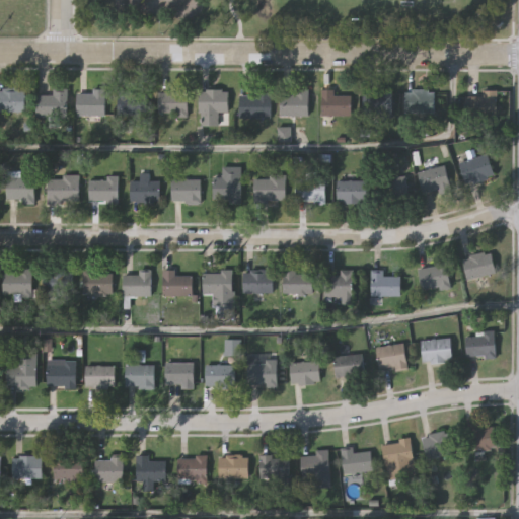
[(27,110),(0,110),(0,89),(4,89),(4,86),(21,86),(21,90),(27,90),(27,110)]
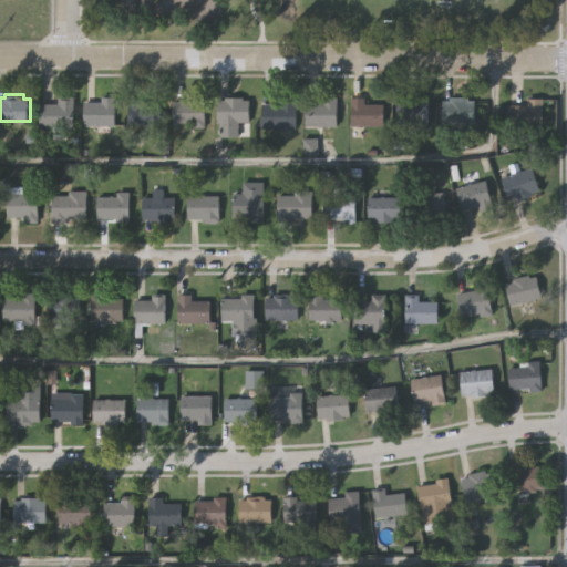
[(163,124),(130,124),(130,94),(144,95),(144,102),(163,103),(163,124)]
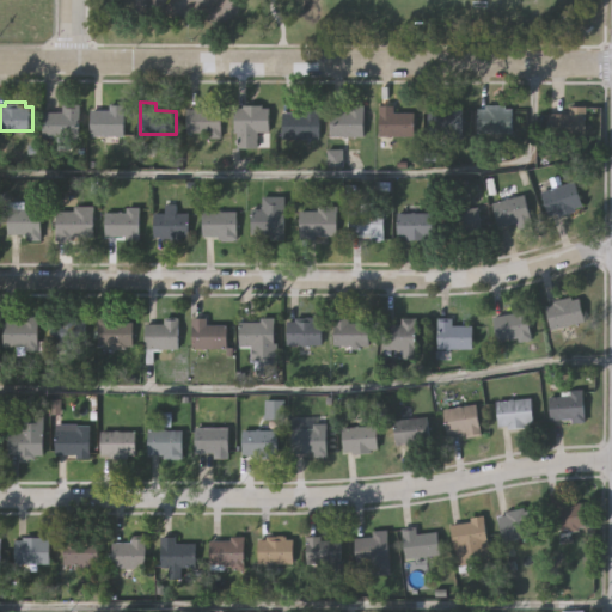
[(81,138),(44,136),(44,110),(65,110),(65,103),(81,103),(81,138)]
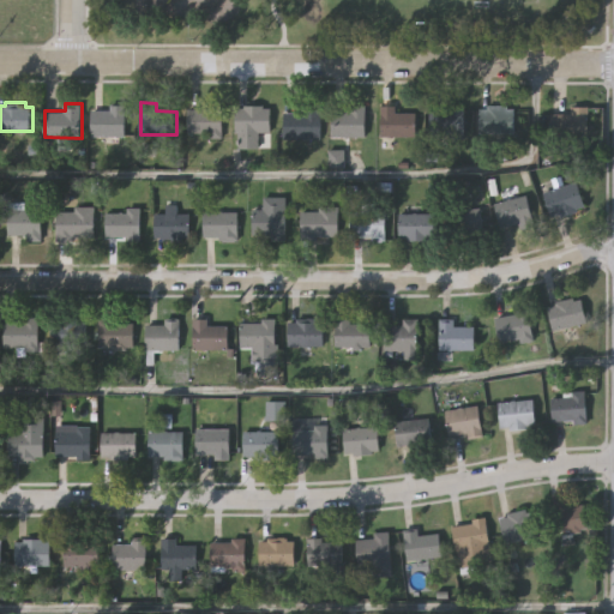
[(92,134),(92,109),(112,109),(112,103),(127,103),(127,134),(92,134)]
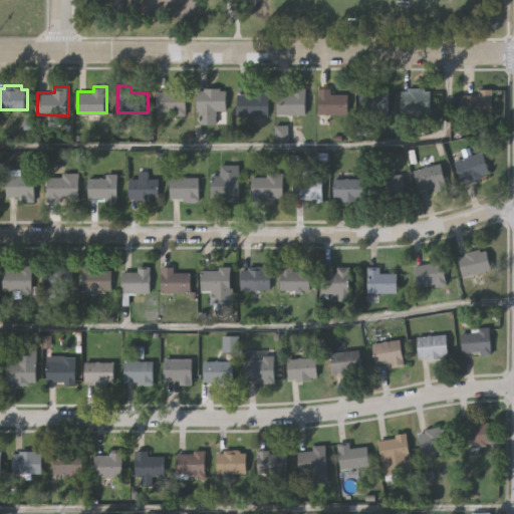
[(227,109),(218,109),(217,122),(200,122),(200,109),(198,109),(198,88),(205,88),(205,86),(221,87),(221,89),(227,89),(227,109)]
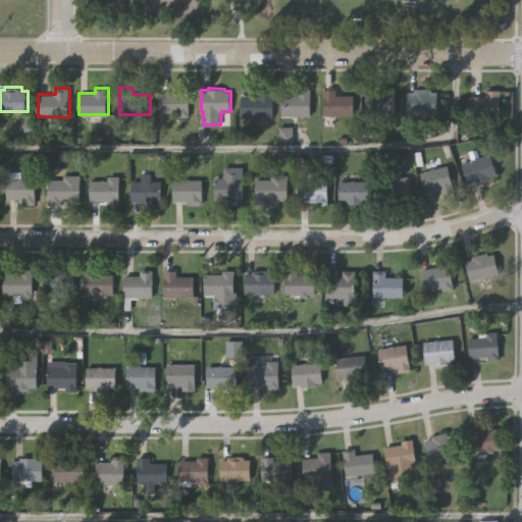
[(274,117),(263,116),(263,124),(242,124),(242,95),(260,95),(260,88),(274,88),(274,117)]
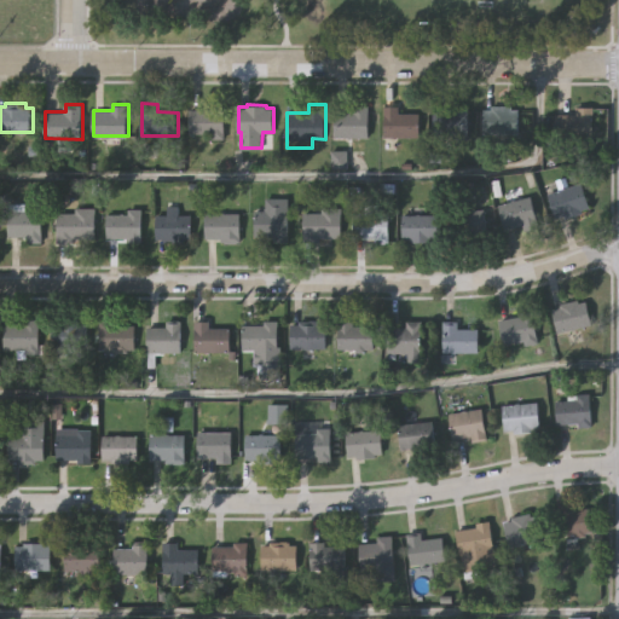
[(421,113),(421,137),(385,136),(386,104),(400,104),(400,113),(421,113)]
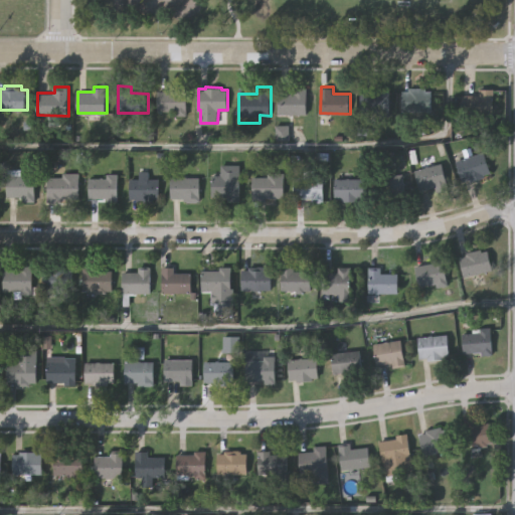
[(391,88),(391,115),(380,115),(380,111),(361,111),(361,91),(379,91),(379,88),(381,88),(381,87),(388,87),(388,88),(391,88)]
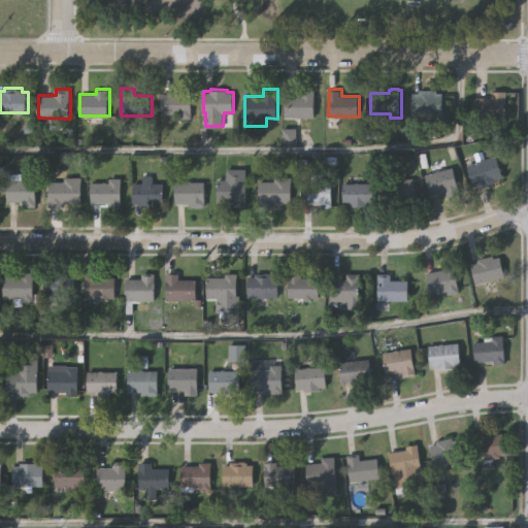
[(191,119),(179,119),(179,113),(161,113),(161,93),(179,94),(179,90),(191,90),(191,119)]
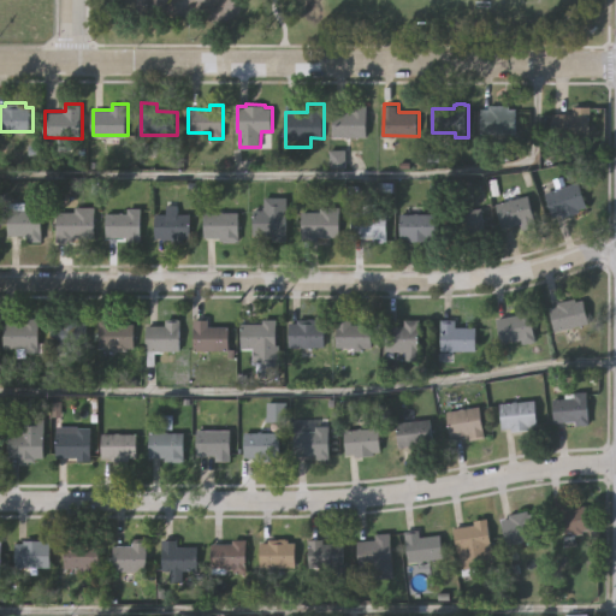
[(365,136),(331,136),(331,110),(350,110),(351,105),(365,105),(365,136)]
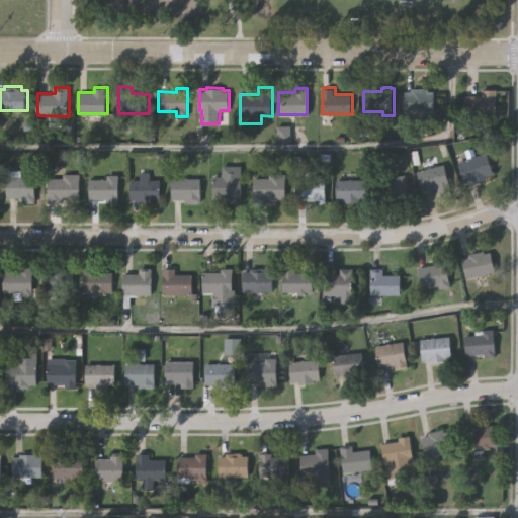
[(404,112),(404,91),(411,91),(411,89),(428,89),(428,92),(433,92),(434,112),(404,112)]
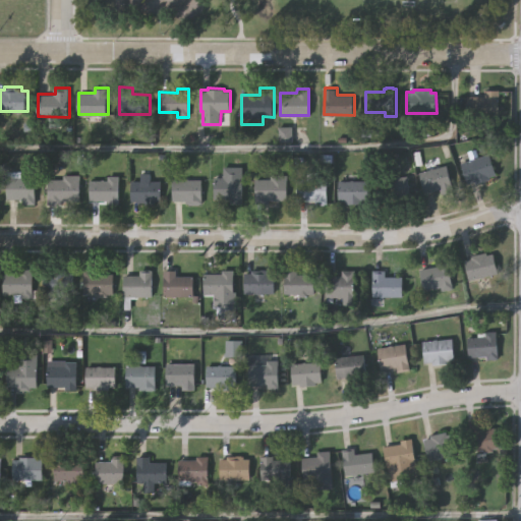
[(498,119),(466,118),(466,97),(483,97),(483,90),(499,90),(498,119)]
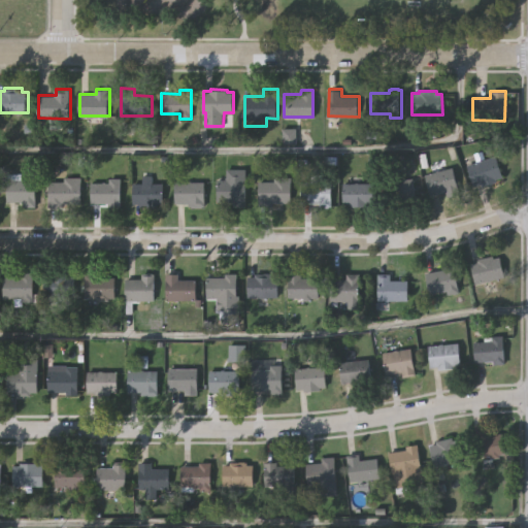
[(504,175),(497,177),(498,180),(484,186),(483,183),(475,185),(469,164),(480,161),(476,152),(484,150),(487,158),(498,155),(504,175)]
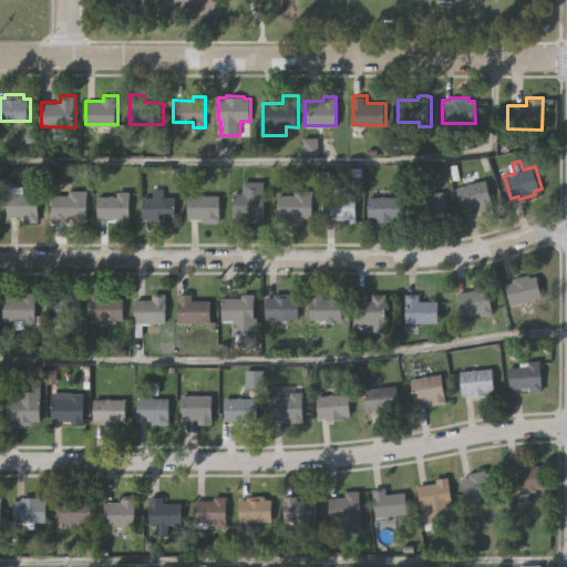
[(464,210),(457,187),(487,178),(496,207),(482,210),(481,205),(464,210)]
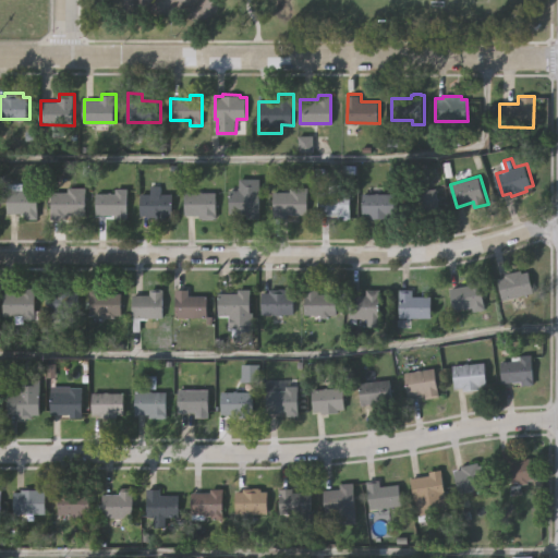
[(229,211),(229,189),(239,189),(239,177),(259,177),(261,217),(246,218),(246,211),(229,211)]
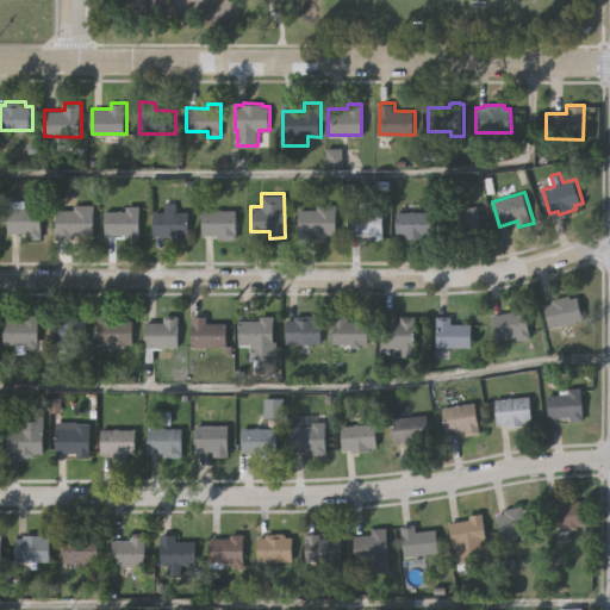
[(8,232),(7,206),(10,206),(10,199),(25,199),(25,207),(42,207),(42,238),(27,238),(27,232),(8,232)]
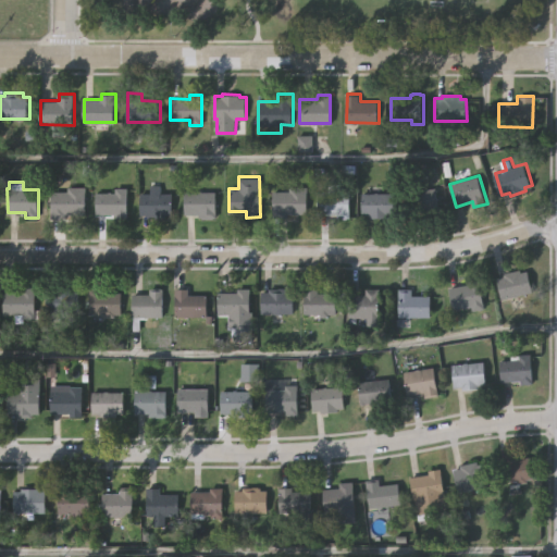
[(349,218),(337,218),(337,212),(318,212),(318,190),(329,192),(329,183),(349,184),(349,218)]
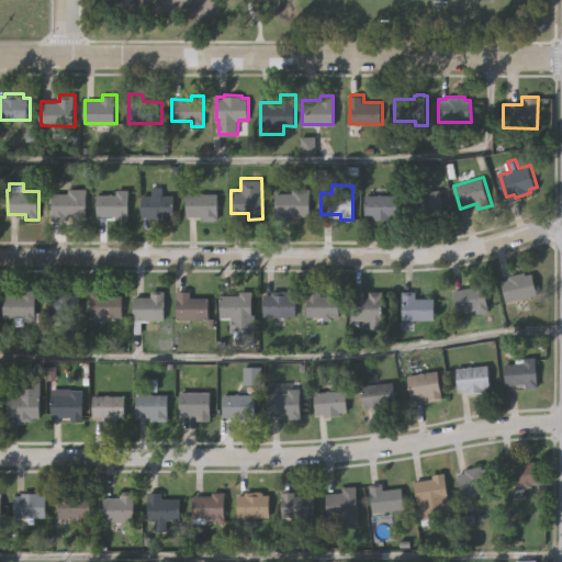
[(143,216),(143,194),(153,194),(153,186),(164,186),(164,193),(175,193),(176,216),(169,216),(169,218),(150,220),(150,216),(143,216)]
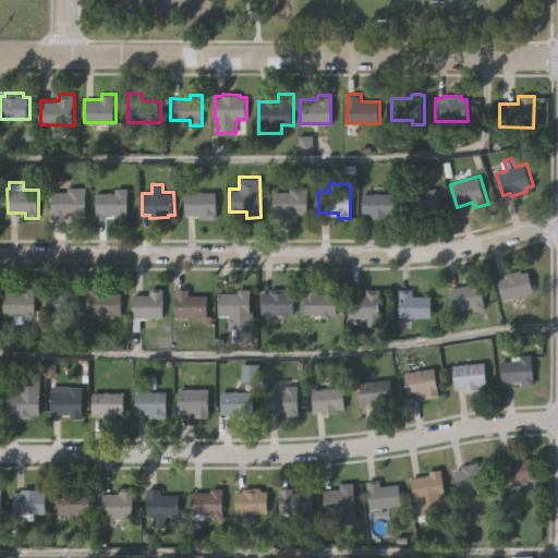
[(307,214),(289,214),(289,218),(274,218),(274,191),(289,191),(289,185),(307,185),(307,214)]
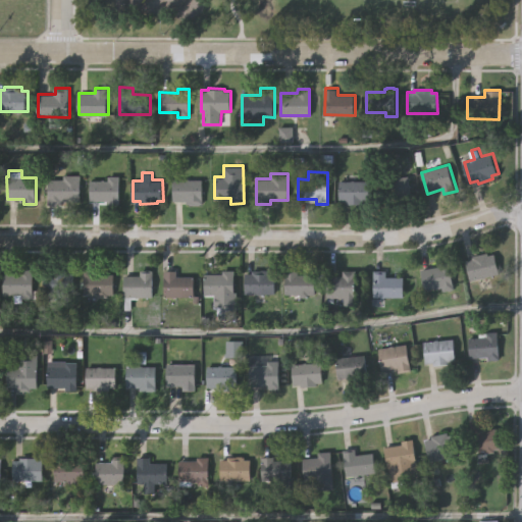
[(48,204),(48,178),(63,178),(63,174),(81,174),(81,201),(63,201),(63,204),(48,204)]
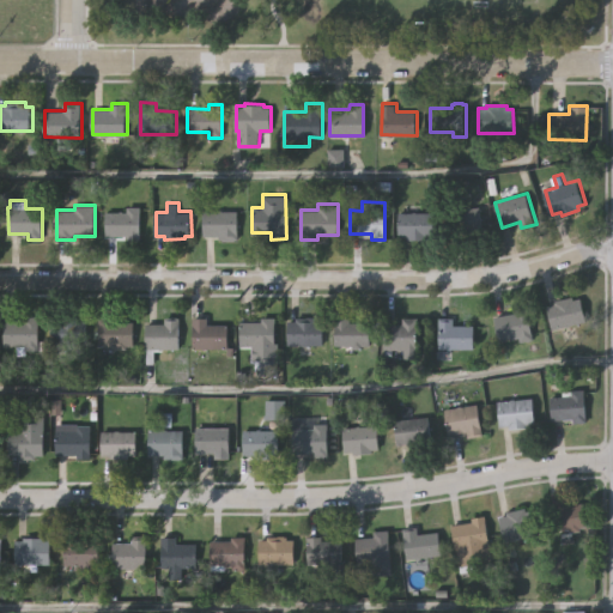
[(450,236),(447,210),(461,208),(461,206),(481,205),(484,234),(450,236)]
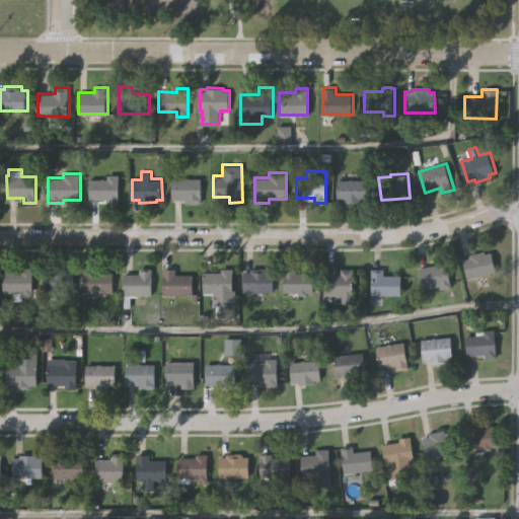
[(88,179),(98,179),(98,178),(102,178),(102,179),(106,179),(106,175),(117,175),(118,202),(106,203),(106,199),(88,200),(88,179)]
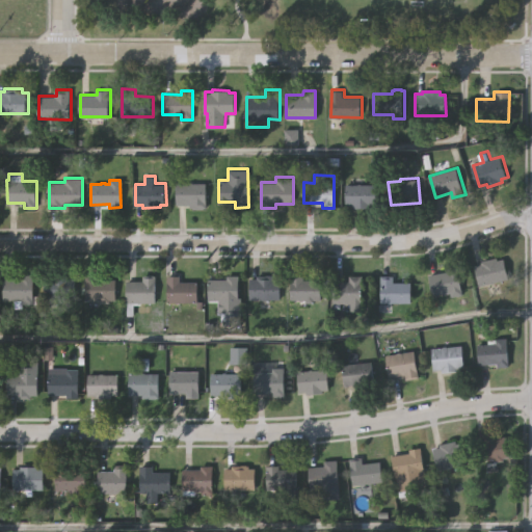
[(177,204),(176,182),(192,181),(192,182),(206,182),(206,207),(203,207),(203,208),(193,208),(193,207),(190,207),(189,203),(177,204)]
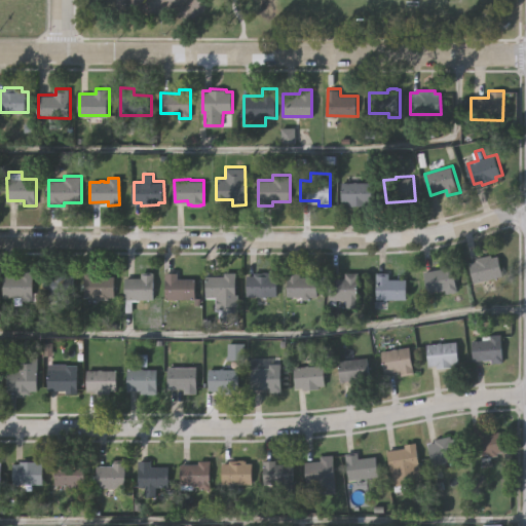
[(342,201),(343,181),(374,181),(374,202),(367,202),(367,204),(350,204),(350,201),(342,201)]
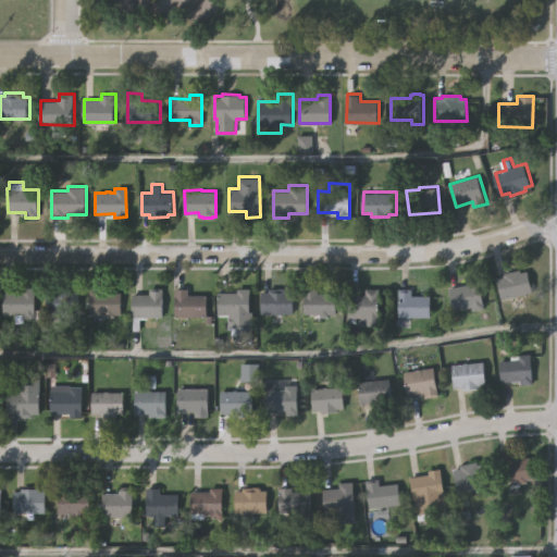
[(503,298),(497,276),(505,275),(504,272),(521,268),(522,272),(528,270),(533,291),(503,298)]
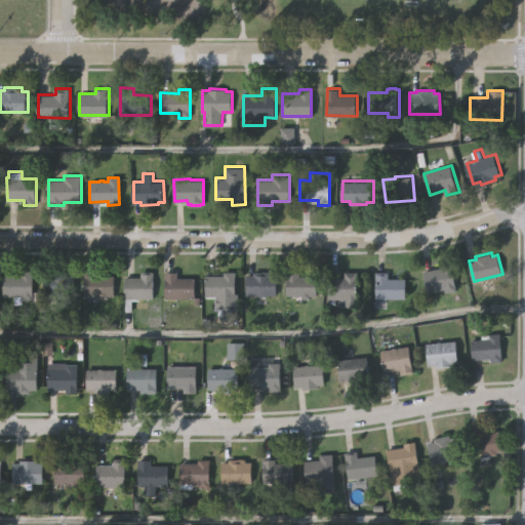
[(428,291),(423,271),(443,267),(442,264),(452,261),(457,289),(446,291),(446,288),(428,291)]
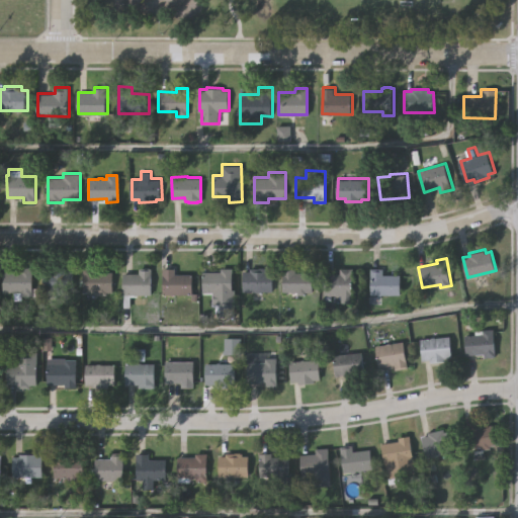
[(33,267),(33,295),(22,295),(22,291),(4,291),(4,270),(22,270),(22,267),(24,267),(24,266),(32,266),(32,267),(33,267)]
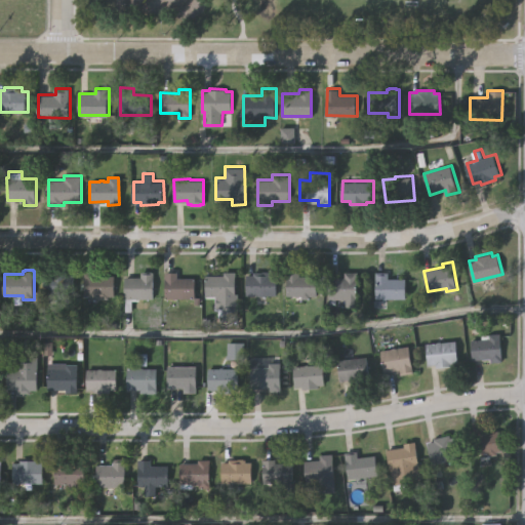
[(75,273),(75,294),(45,294),(45,273),(52,273),(52,271),(70,271),(70,273),(75,273)]
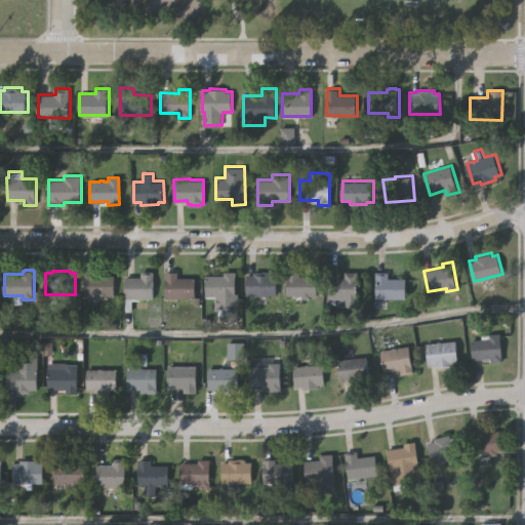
[(115,295),(110,295),(110,297),(99,297),(99,295),(85,294),(85,271),(98,271),(98,275),(116,275),(115,295)]
